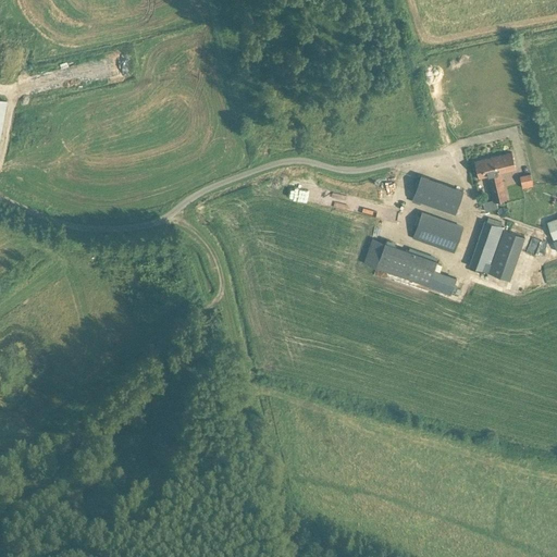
[(479,177),(487,175),(493,201),(494,202),(496,201),(507,199),(500,172),(516,168),(512,152),(474,161),(479,177)]
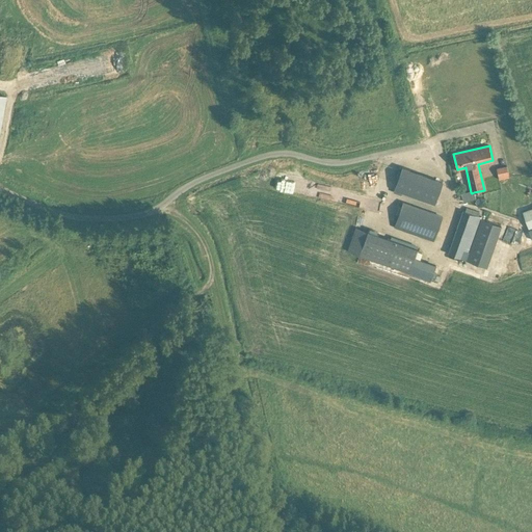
[(434,204),(443,182),(402,167),(394,189),(434,204)]
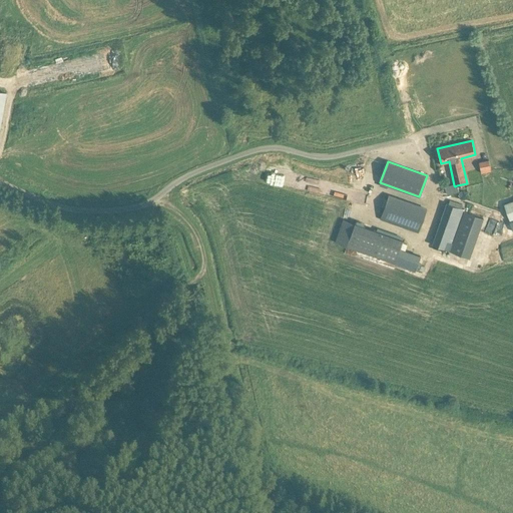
[(479,163),(481,173),(481,174),(491,171),(489,161),(479,163)]
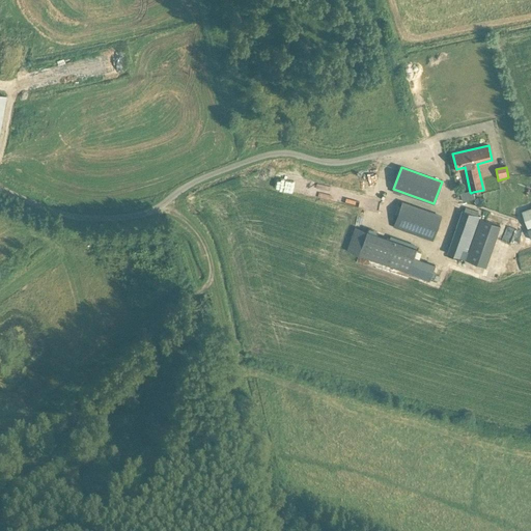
[(442,216),(402,202),(395,222),(435,235),(442,216)]
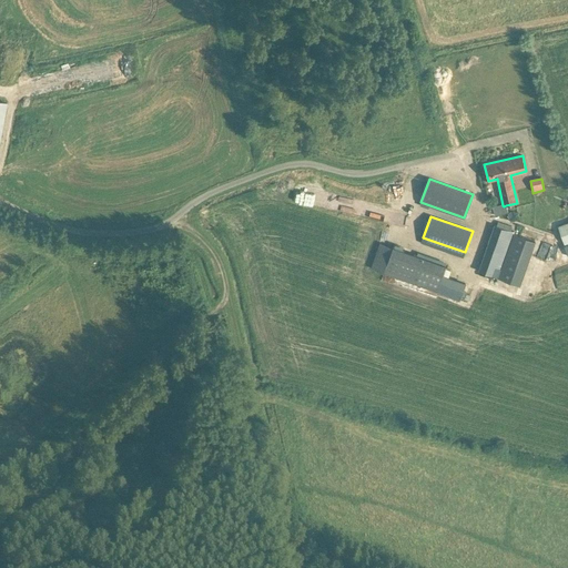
[(567,244),(567,221),(558,225),(559,231),(560,231),(561,235),(565,245),(567,244)]
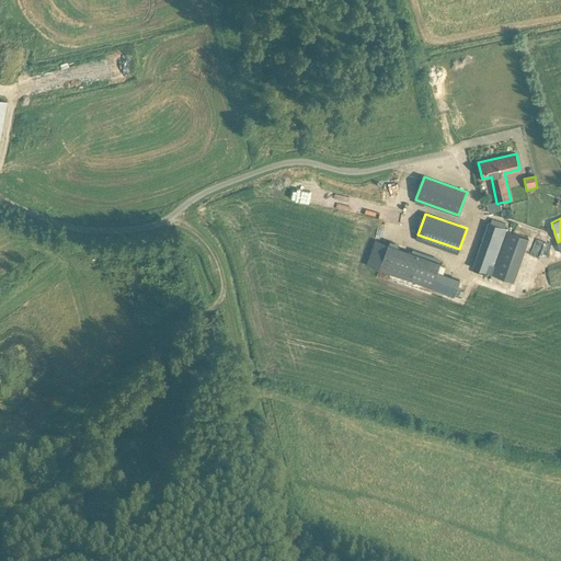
[(497,226),(499,222),(492,219),(491,222),(488,221),(471,268),(501,277),(502,278),(516,239),(505,236),(508,229),(502,227),(497,226)]
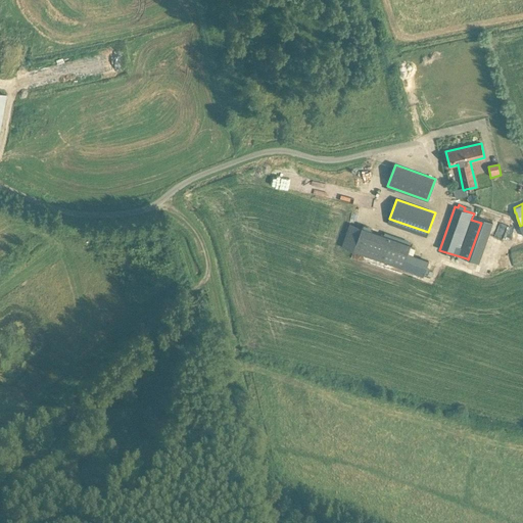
[(428,232),(389,219),(387,225),(426,239),(428,232)]
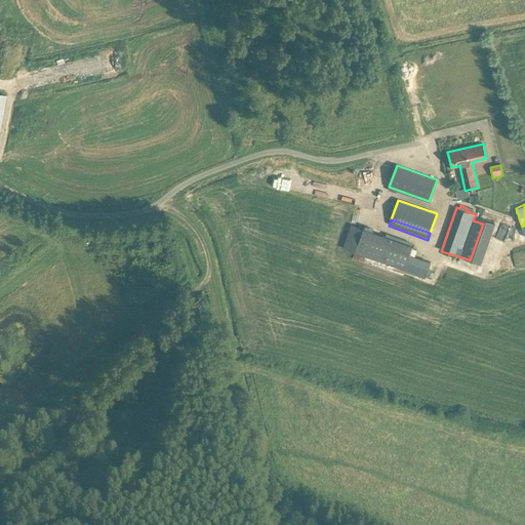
[(354,253),(403,271),(408,256),(412,245),(363,228),(354,253)]
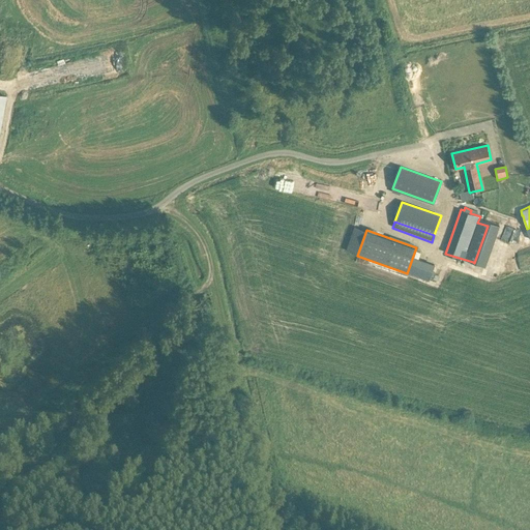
[(435,267),(412,259),(407,273),(430,282),(435,267)]
